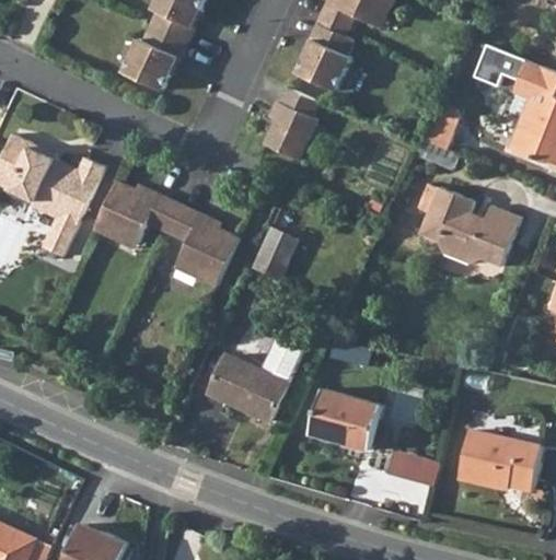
[(123,72),(161,90),(176,58),(178,59),(193,26),(190,26),(203,0),(155,0),(151,9),(155,11),(142,41),(138,39),(123,72)]
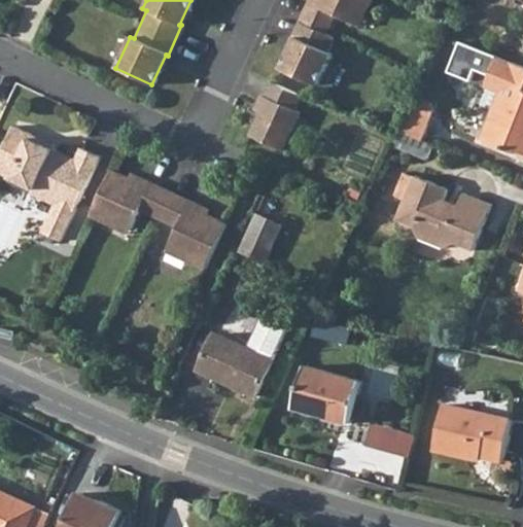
[(286,53),(279,68),(315,85),(330,54),(326,51),(333,38),(324,34),(334,15),(352,24),(361,5),(367,7),(370,0),(308,0),(299,22),(291,37),(293,38),(286,53)]
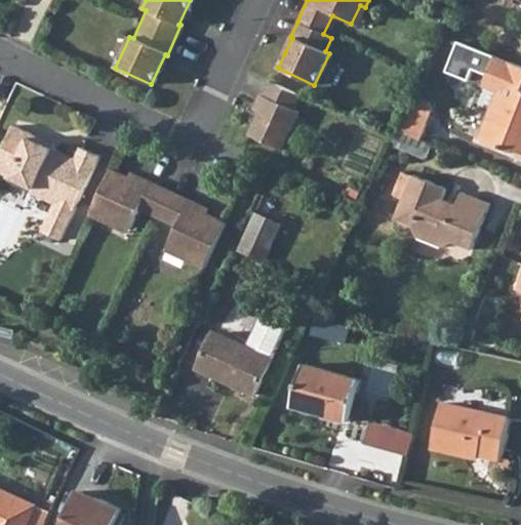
[(520,68),(491,55),(484,74),(498,80),(493,91),(475,138),(508,152),(509,150),(520,154),(520,68)]
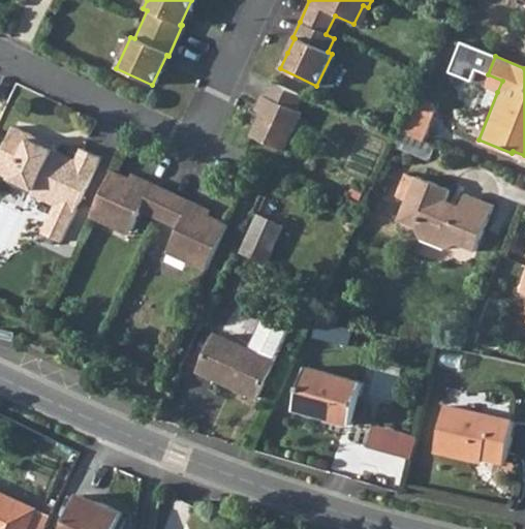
[(483,87),(497,92),(502,81),(488,74),(483,87)]
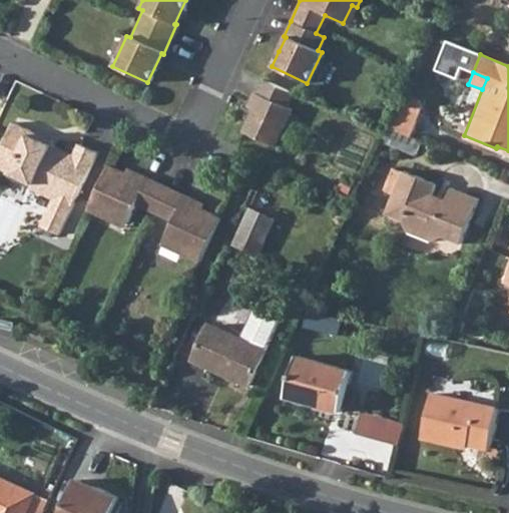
[(248,115),(240,131),(272,146),(290,109),(286,107),(292,93),(263,80),(256,93),(252,91),(245,106),(253,110),(251,116),(248,115)]
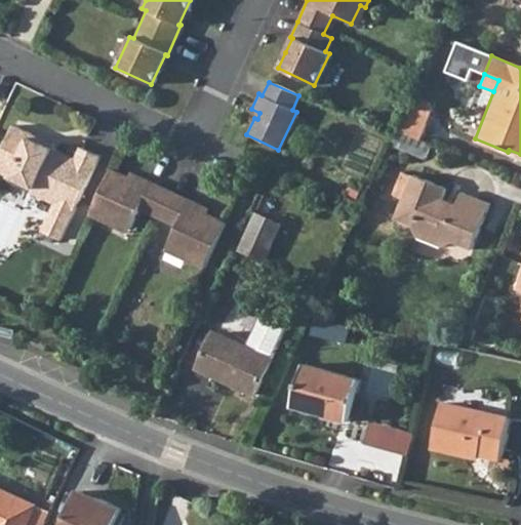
[(428,115),(407,107),(403,116),(424,124),(428,115)]
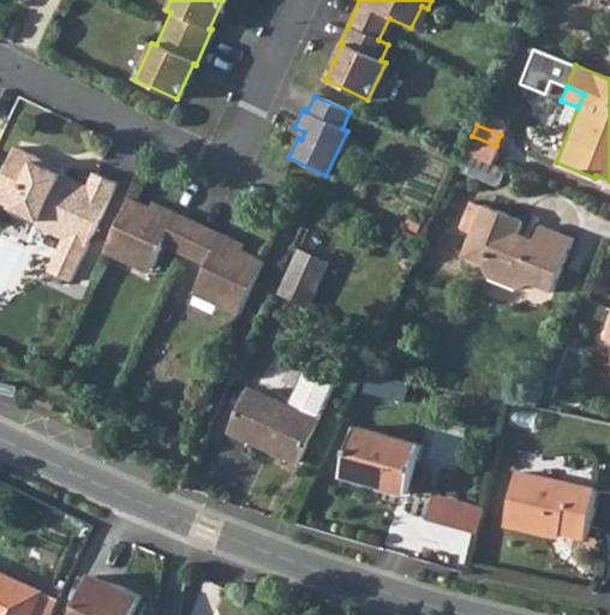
[(472,136),(465,153),(489,163),(496,145),(472,136)]
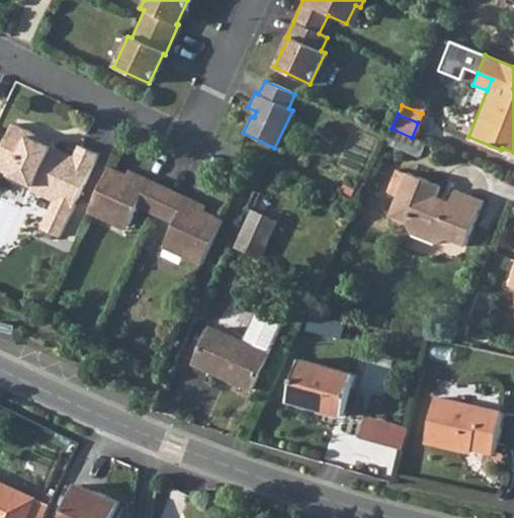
[(28,132),(11,122),(0,146),(0,170),(7,174),(30,185),(28,189),(52,200),(50,204),(68,213),(96,153),(78,144),(72,156),(51,146),(27,135),(28,132)]
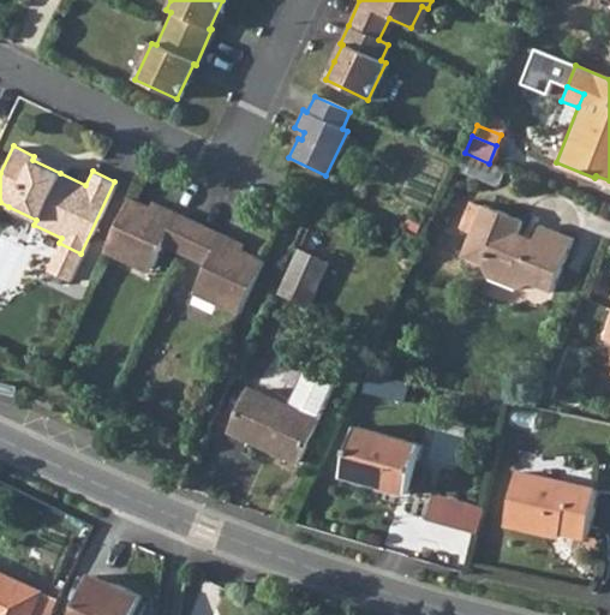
[(489,163),(465,153),(455,171),(496,187),(503,168),(489,163)]
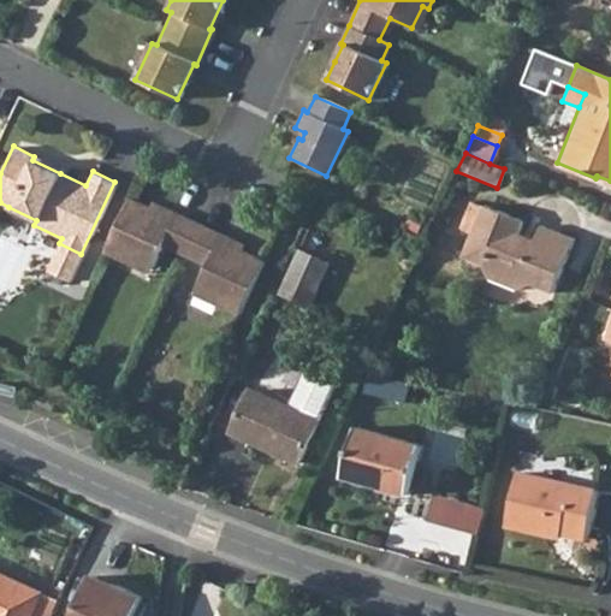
[(33,160),(60,173),(61,169),(34,157),(33,160)]
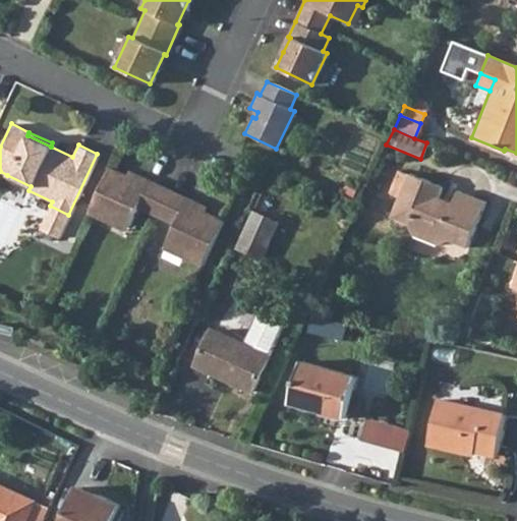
[(130,178),(107,168),(87,213),(106,221),(108,216),(127,225),(135,207),(173,224),(164,243),(183,251),(181,256),(200,266),(221,221),(198,210),(200,205),(132,173),(130,178)]
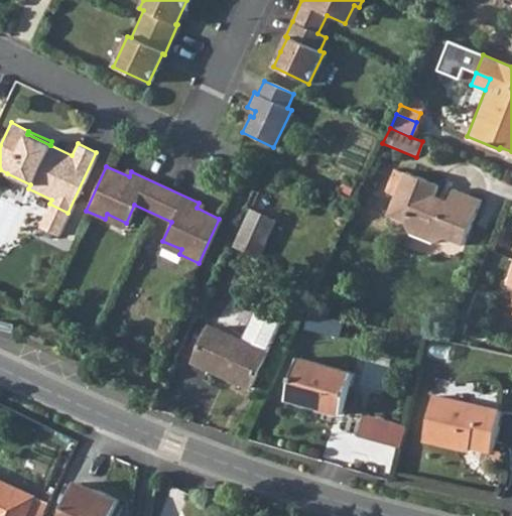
[(391,167),(388,174),(399,179),(401,172),(391,167)]
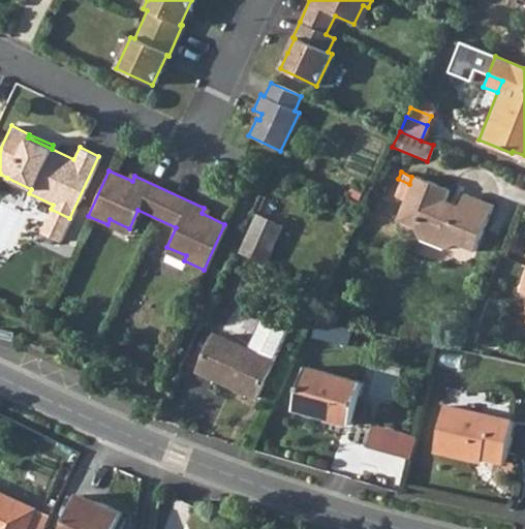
[(448,190),(411,177),(409,184),(398,179),(392,195),(402,199),(394,220),(412,227),(418,239),(442,248),(454,244),(472,251),(491,205),(462,193),(457,207),(450,210),(441,206),(443,201),(448,190)]
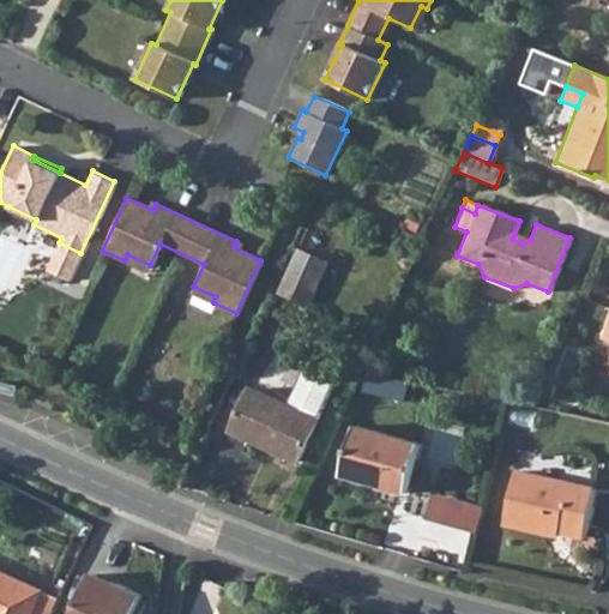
[(6,212),(34,224),(36,220),(8,206),(6,212)]
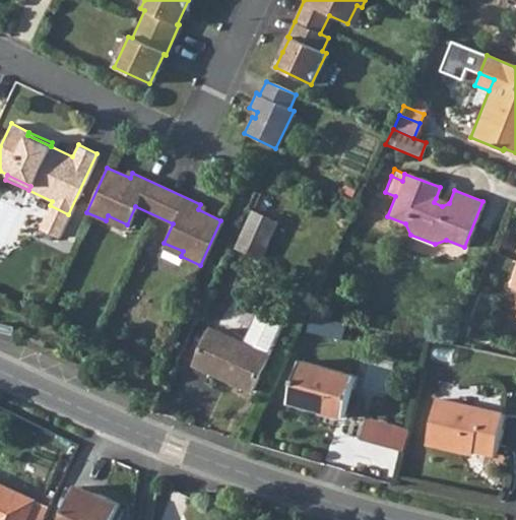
[(434,202),(442,206),(449,203),(436,198),(434,202)]
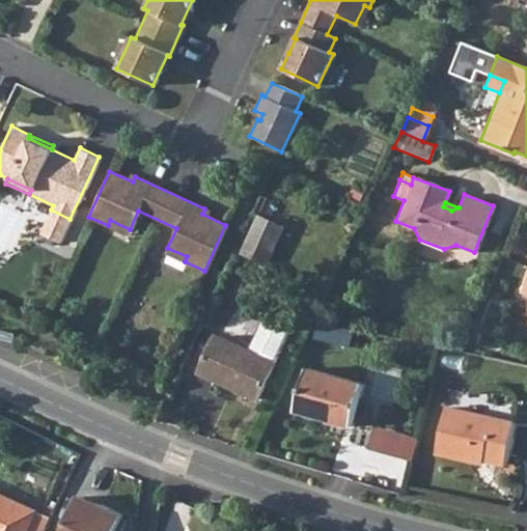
[(70,219),(51,210),(39,233),(59,242),(70,219)]
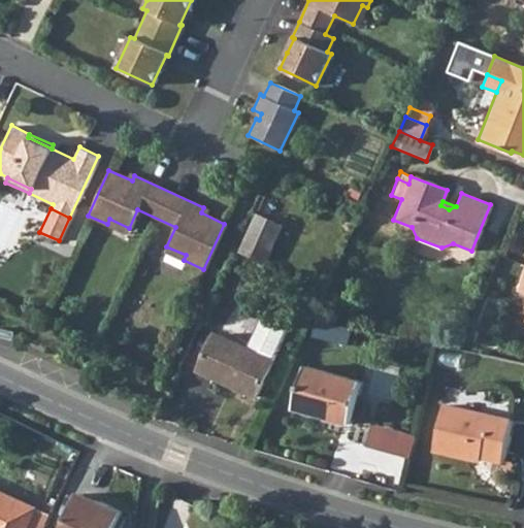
[(279,225),(254,213),(237,252),(262,262),(279,225)]
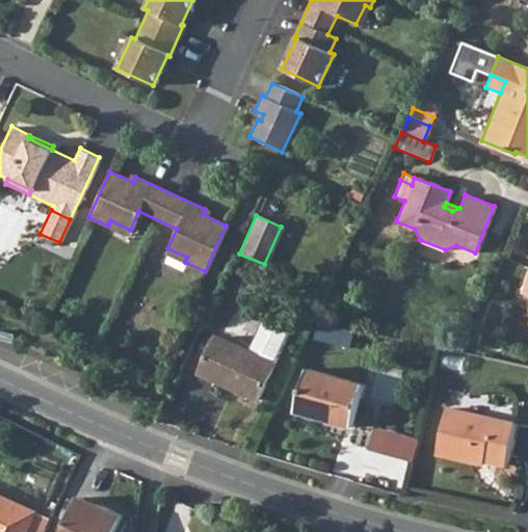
[(199,373),(258,400),(289,330),(263,319),(248,351),(215,336),(199,373)]
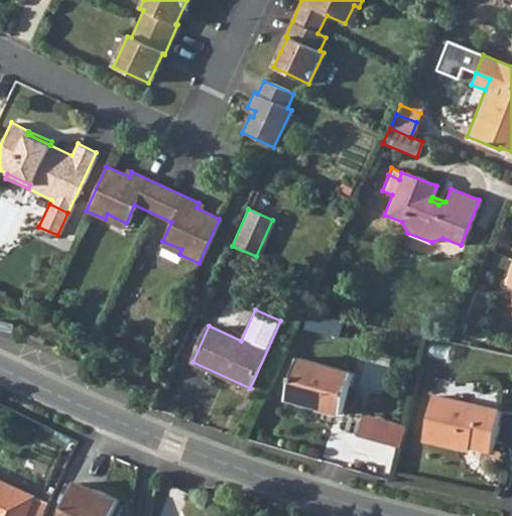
[(341,413),(352,373),(295,358),(284,398),(341,413)]
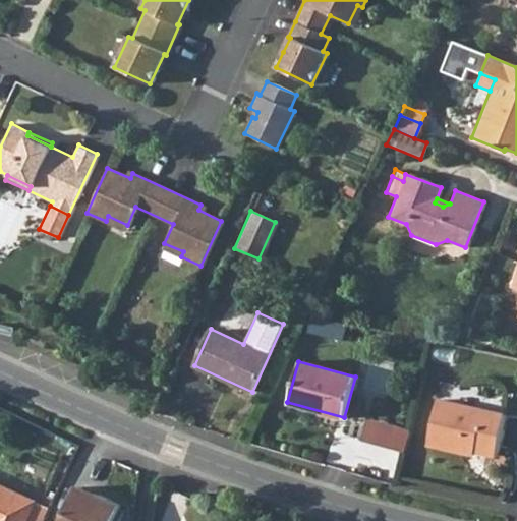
[(494,456),(504,414),(436,399),(425,444),(466,453),(467,450),(473,451),(494,456)]
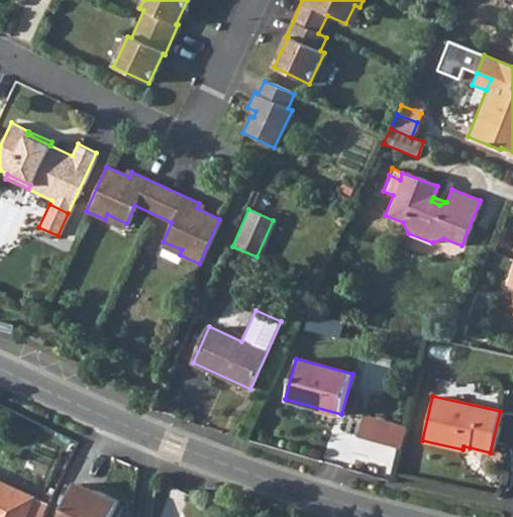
[(22,516),(32,497),(0,482),(0,516),(22,516)]
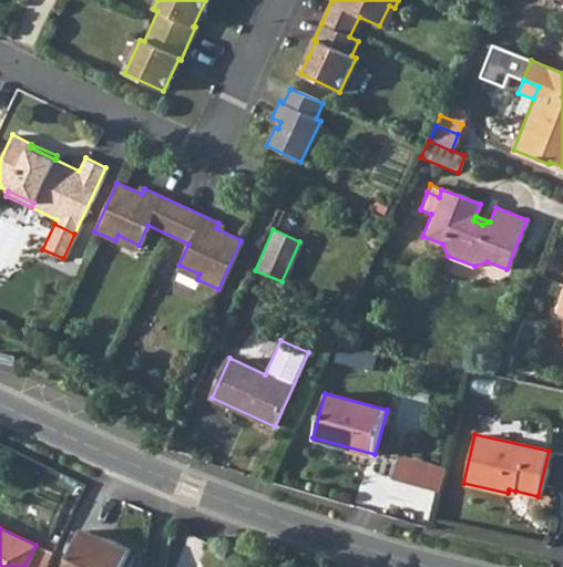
[(120,566),(128,548),(82,529),(67,566),(120,566)]
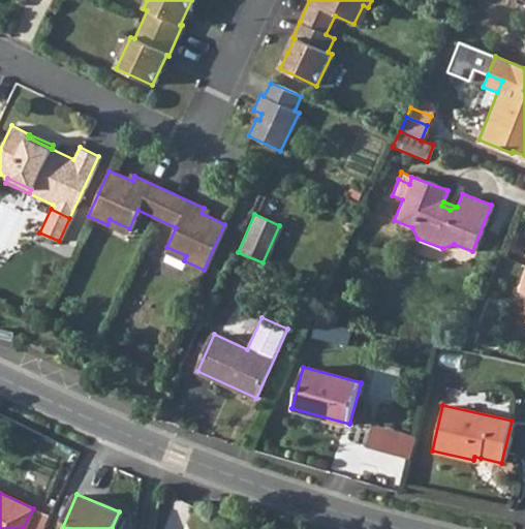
[(40,528),(48,515),(33,508),(23,528),(40,528)]
